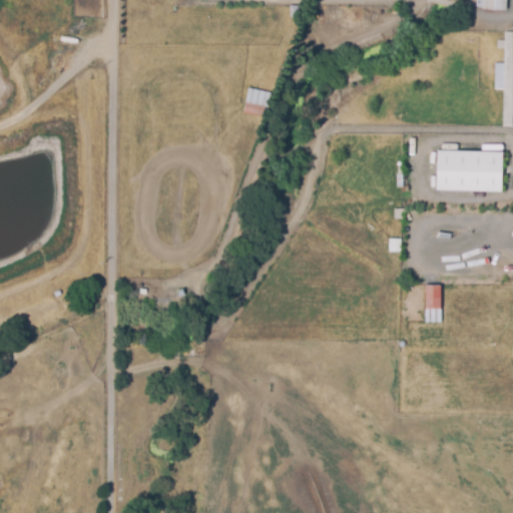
[(482,0),(506,0),(506,12),(482,12),(482,0)]
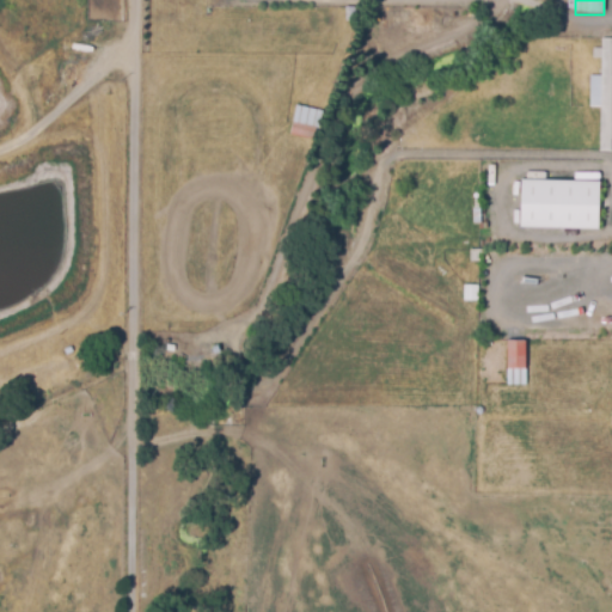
[(601,40),(611,40),(611,151),(600,151),(601,109),(587,109),(588,78),(601,78),(603,60),(592,60),(592,50),(601,50),(601,40)]
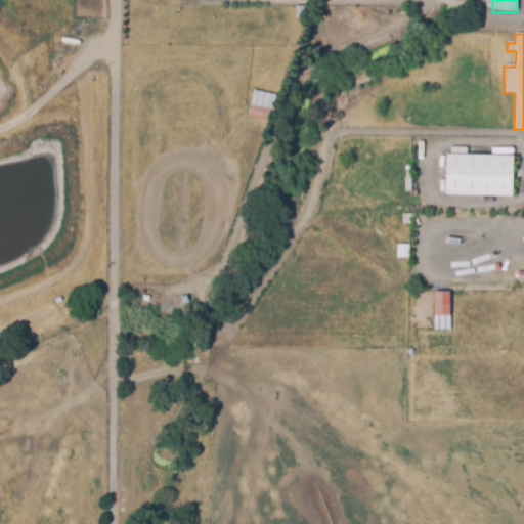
[(248,117),(250,106),(272,110),(270,121),(248,117)]
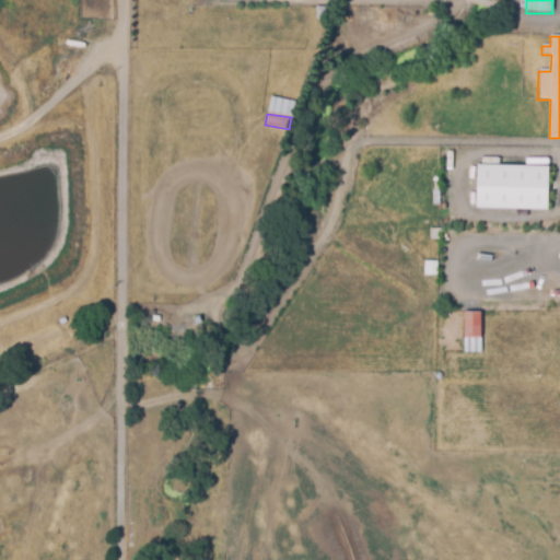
[(477,166),(548,168),(547,211),(475,209),(477,166)]
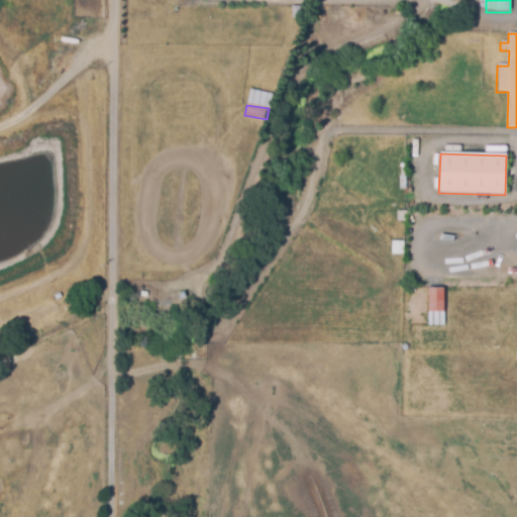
[(396,212),(406,212),(406,222),(396,222),(396,212)]
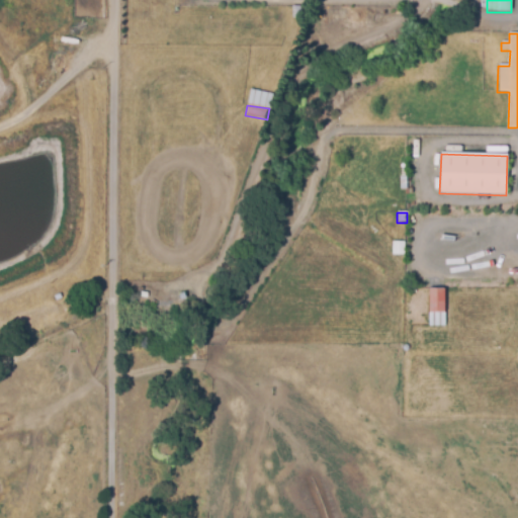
[(393,243),(404,243),(404,255),(393,255),(393,243)]
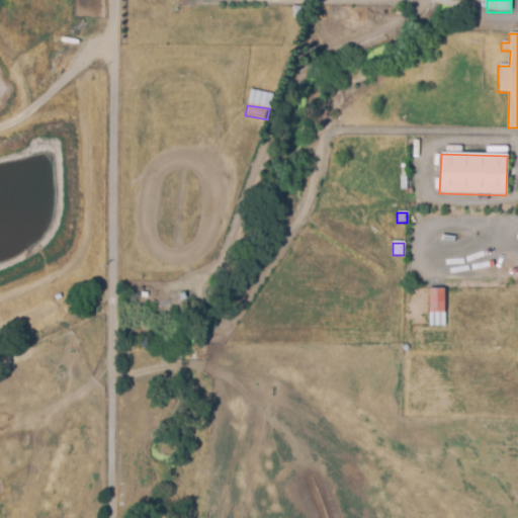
[(428,290),(444,289),(444,314),(429,315),(428,290)]
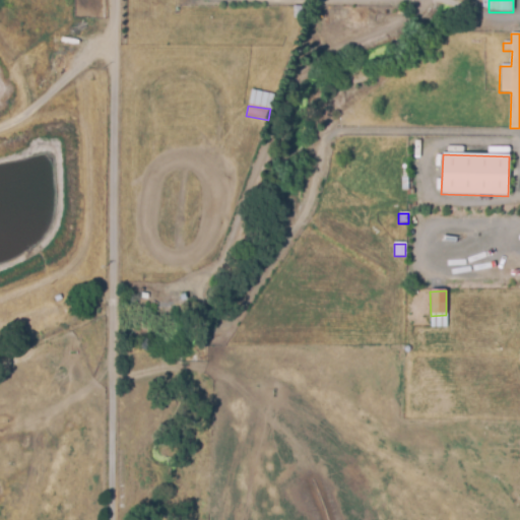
All buildings are outlined.
